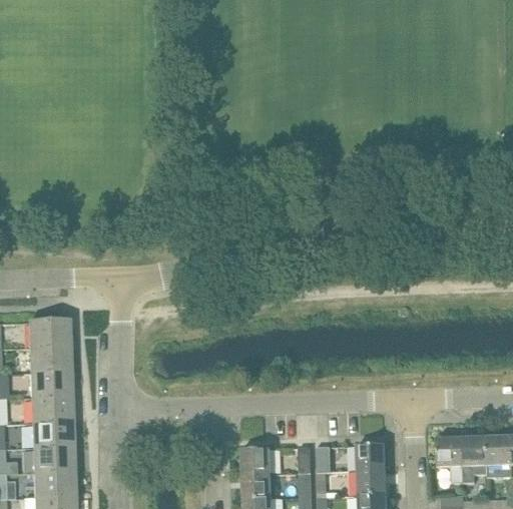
[(30,347),(70,345),(70,320),(29,321),(30,347)]
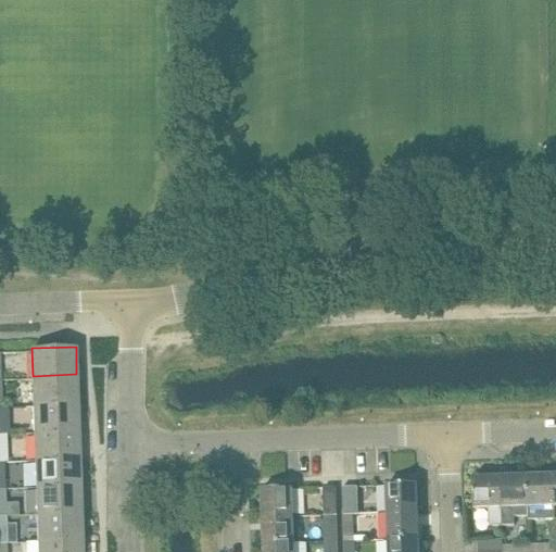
[(76,374),(33,376),(33,403),(77,401),(76,374)]
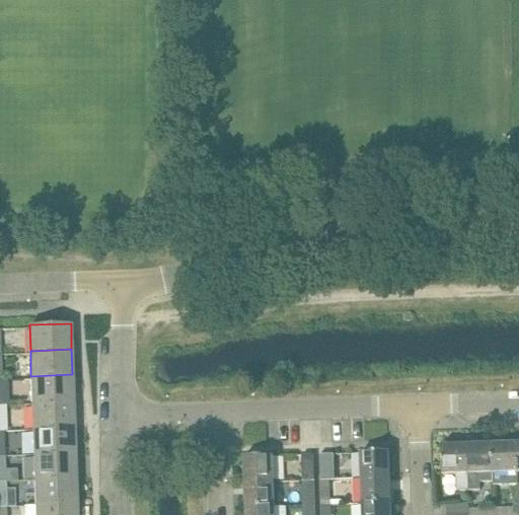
[(72,374),(30,376),(31,401),(73,399),(72,374)]
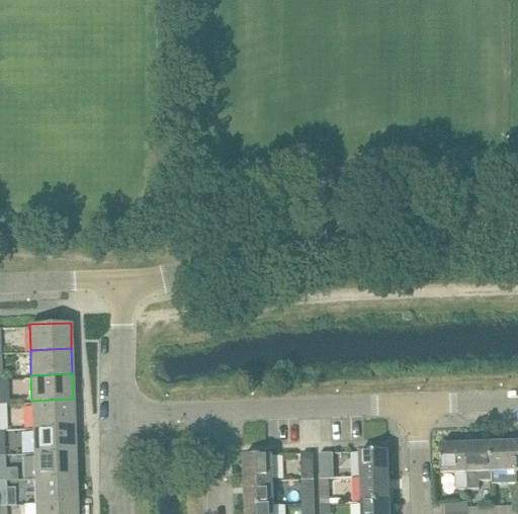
[(73,399),(31,401),(32,426),(74,424),(73,399)]
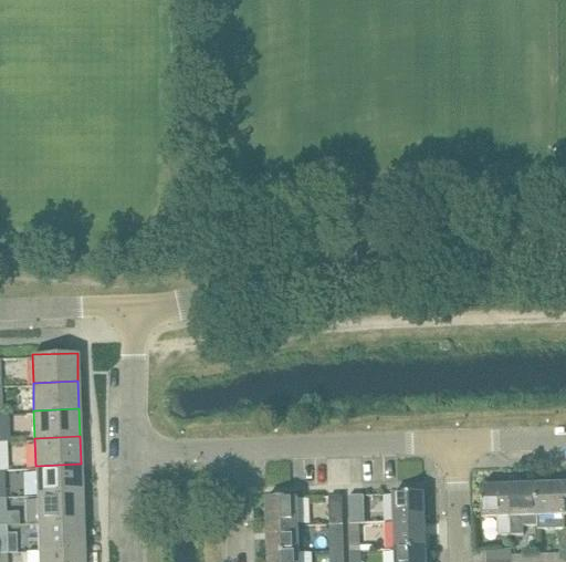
[(3,439),(0,439),(0,467),(4,467),(9,467),(8,439),(3,439)]
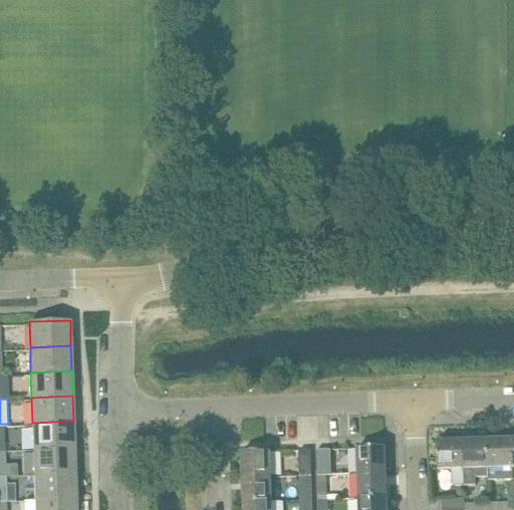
[(74,446),(73,421),(32,423),(33,448),(74,446)]
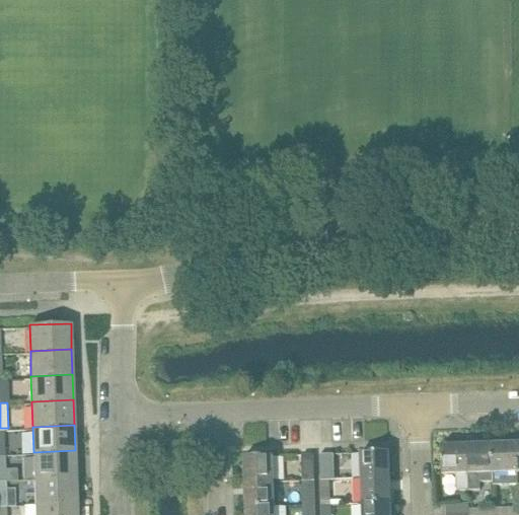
[(517,441),(492,442),(493,477),(493,482),(518,481),(518,480),(517,468),(517,441)]
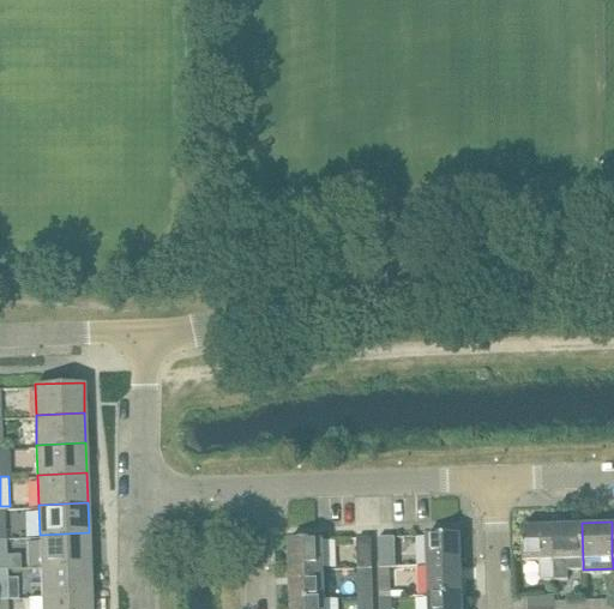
[(553,577),(552,523),(522,524),(523,558),(535,558),(536,577),(553,577)]
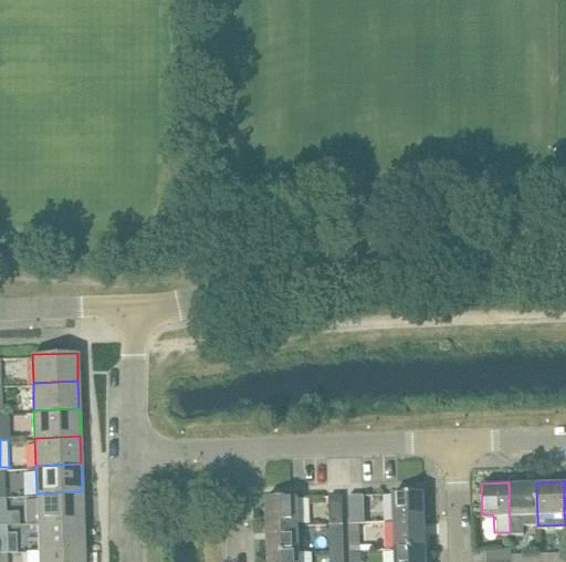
[(537,521),(536,482),(509,482),(510,532),(523,531),(523,522),(537,521)]
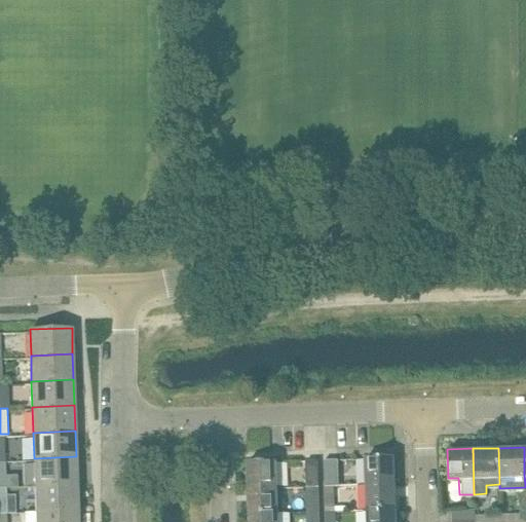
[(367,482),(396,482),(395,455),(366,456),(367,482)]
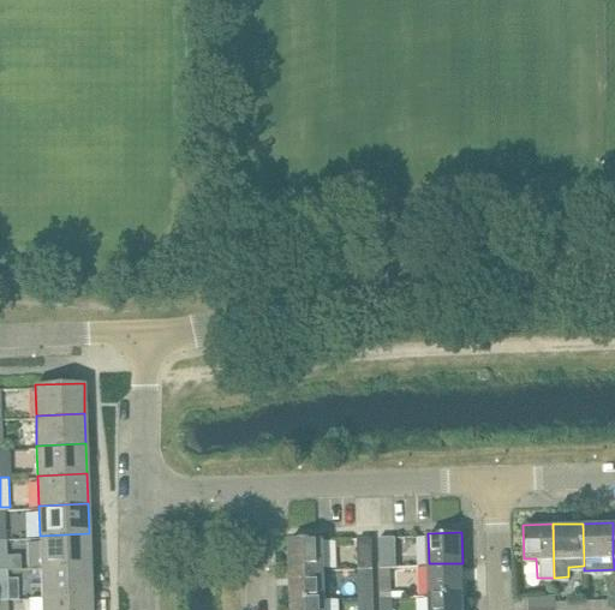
[(89,533),(40,536),(41,566),(90,563),(89,533)]
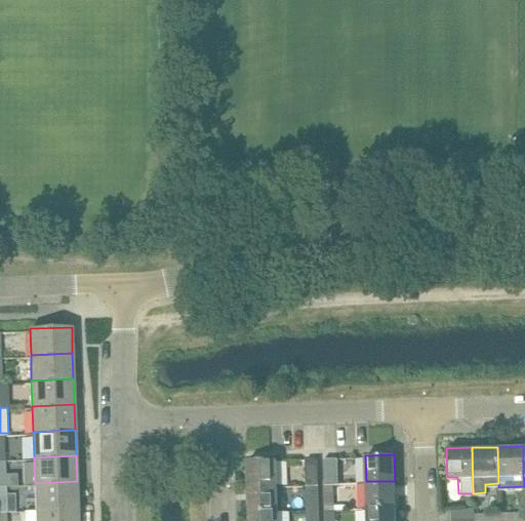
[(335,456),(323,456),(324,483),(332,482),(333,482),(338,482),(337,456),(335,456)]
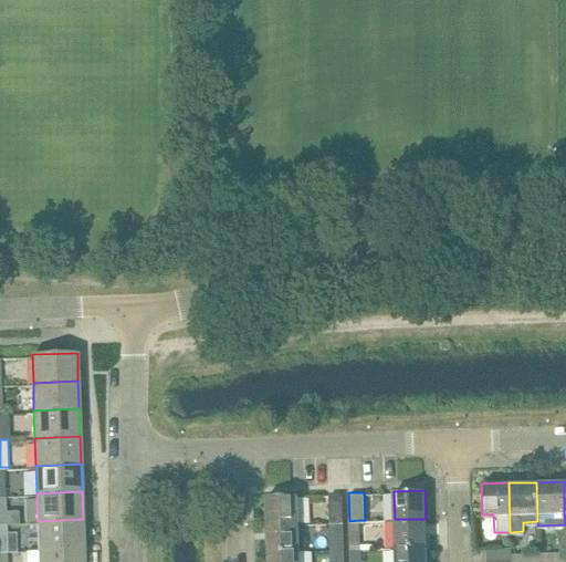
[(332,521),(344,521),(343,493),(326,493),(327,521),(332,521)]
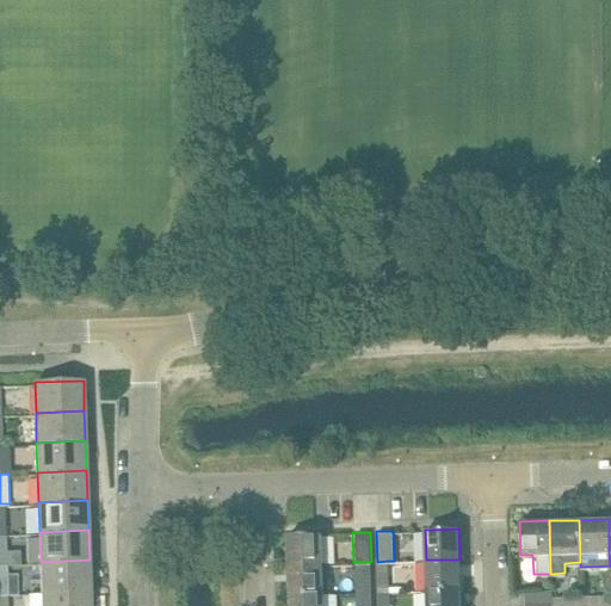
[(289,564),(322,563),(321,533),(288,535),(289,564)]
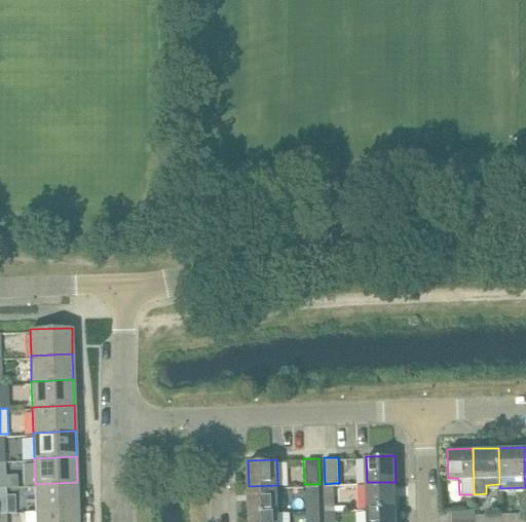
[(77,508),(77,482),(35,484),(36,510),(77,508)]
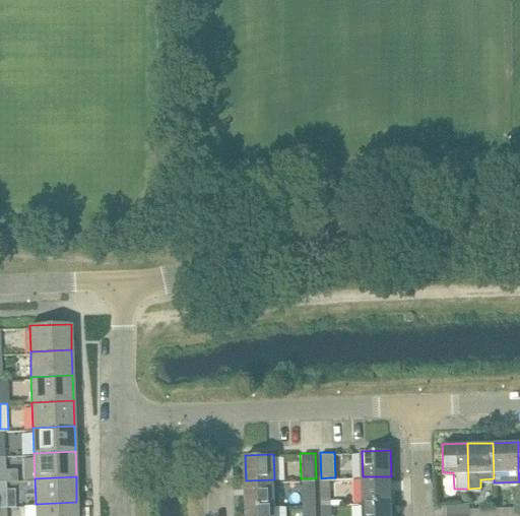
[(391,476),(363,476),(364,502),(391,501),(391,476)]
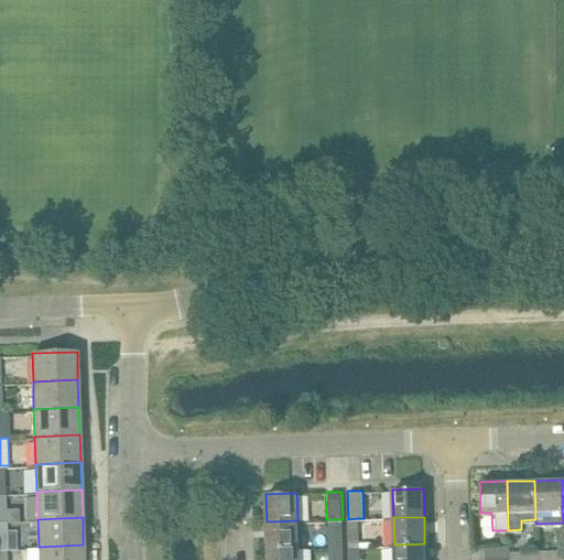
[(348,546),(358,546),(357,518),(348,519),(347,519),(348,546)]
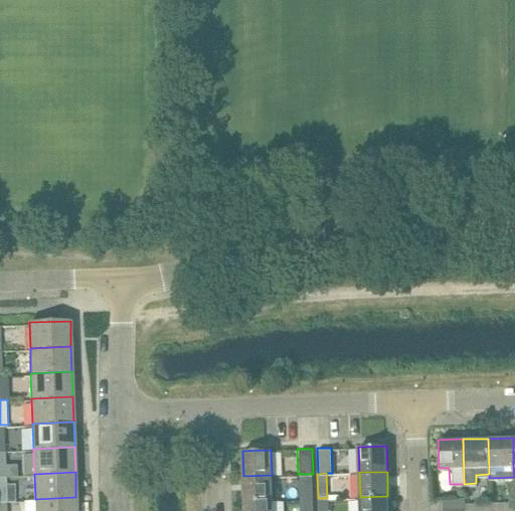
[(313,474),(302,474),(303,499),(313,498),(313,474)]
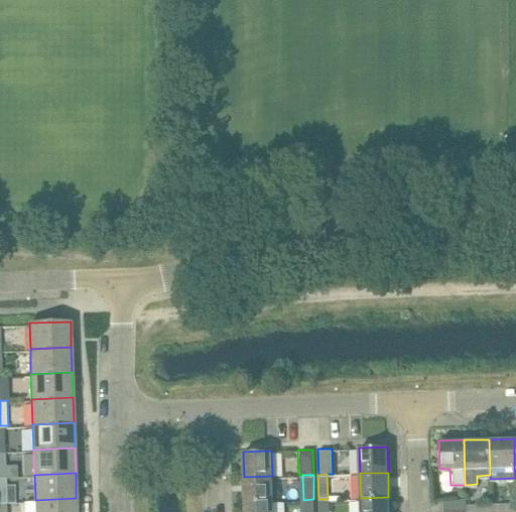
[(0,476),(0,501),(7,501),(6,498),(14,497),(14,480),(6,480),(6,476),(0,476)]
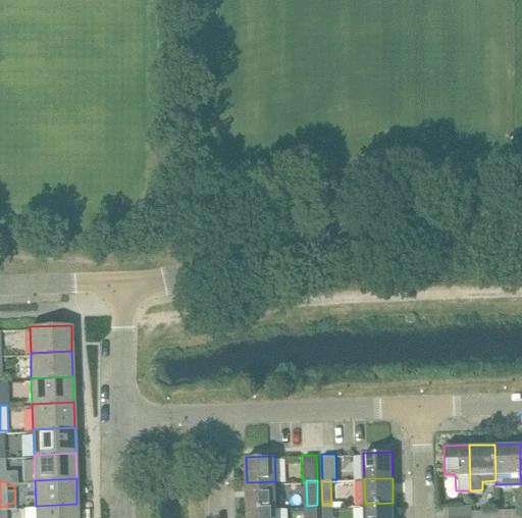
[(275,507),(275,481),(247,482),(248,507),(275,507)]
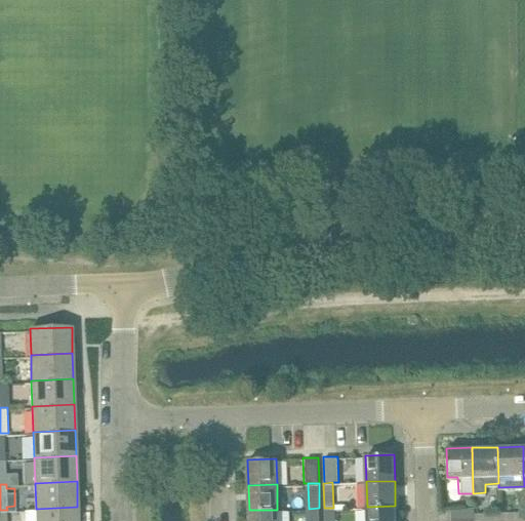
[(395,520),(395,506),(367,507),(367,520),(395,520)]
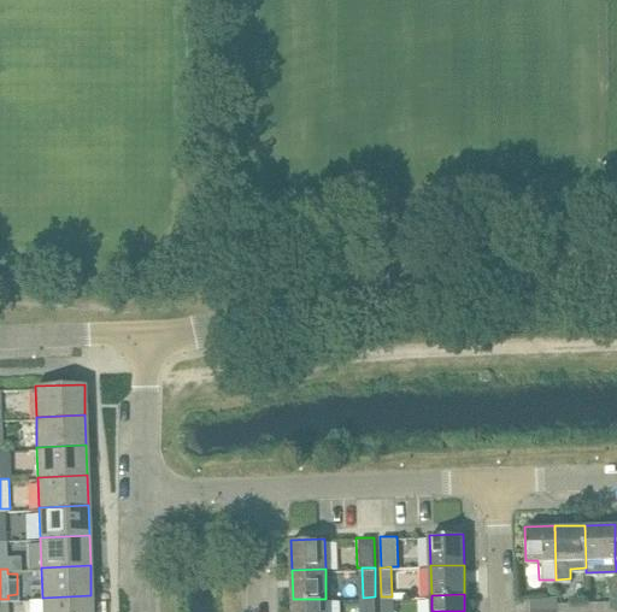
[(90,611),(90,595),(42,598),(42,604),(41,611),(90,611)]
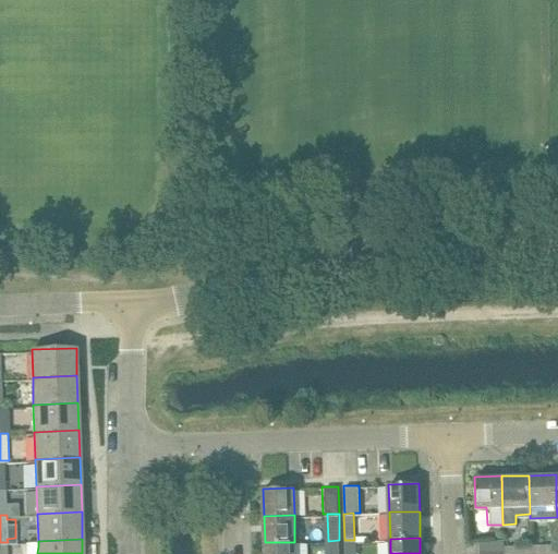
[(339,553),(339,540),(328,541),(328,553),(339,553)]
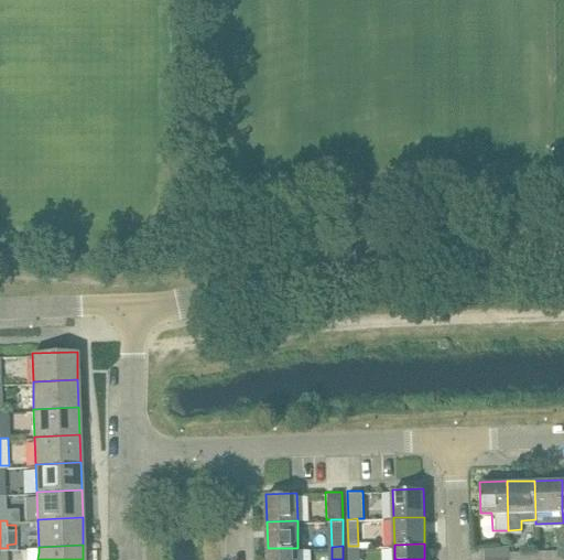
[(358,559),(358,546),(348,546),(348,559),(358,559)]
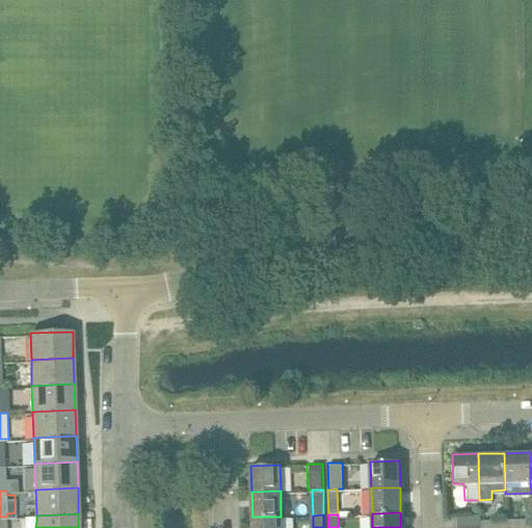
[(36,516),(24,516),(24,527),(35,527),(36,521),(36,516)]
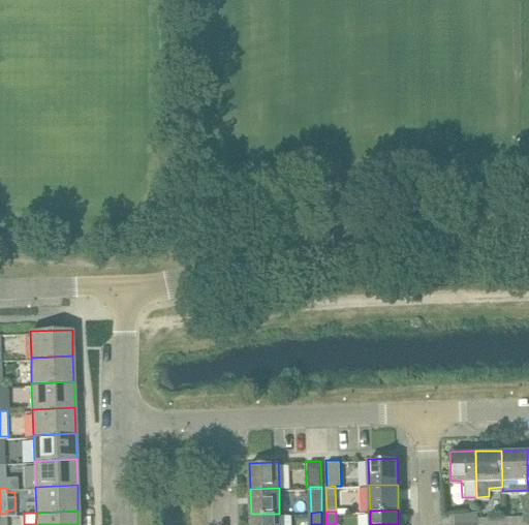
[(279,524),(279,514),(251,514),(251,524),(279,524)]
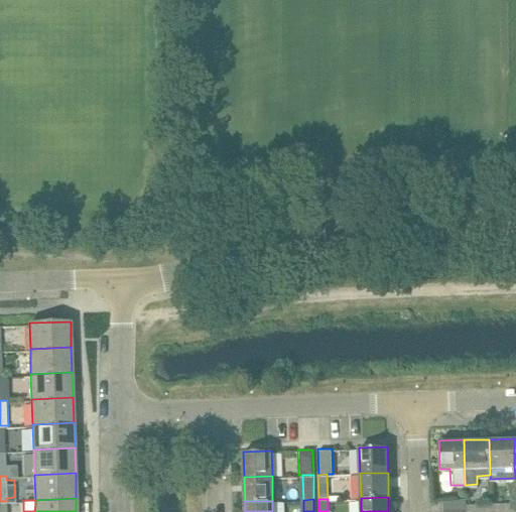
[(509,501),(491,502),(491,511),(509,511),(509,501)]
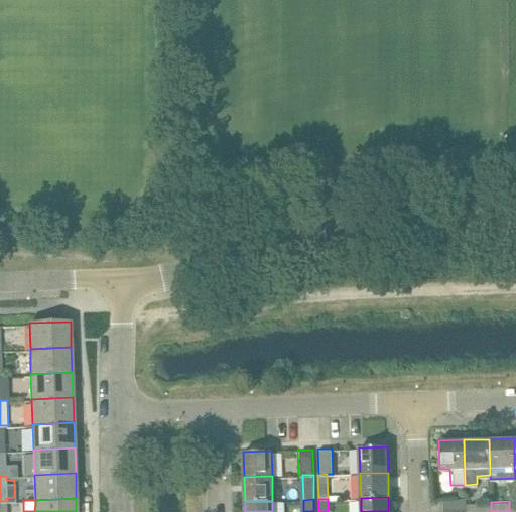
[(491,502),(466,503),(466,511),(471,511),(491,511),(491,502)]
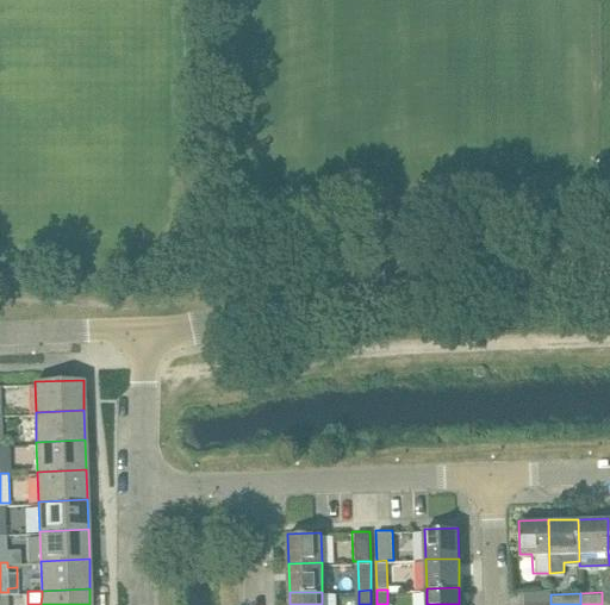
[(551,604),(551,594),(522,596),(521,604),(551,604)]
